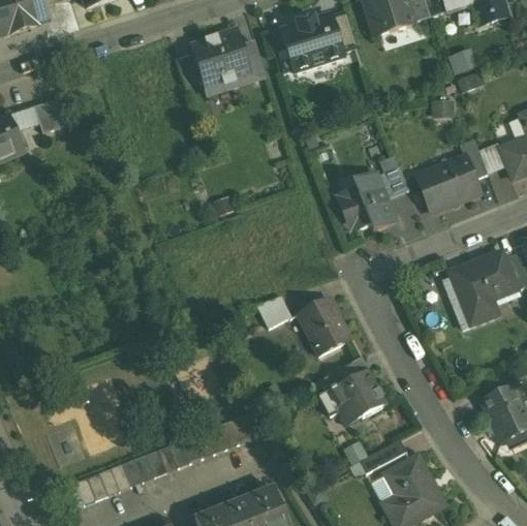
[(0,0),(0,33),(1,37),(12,33),(12,36),(38,29),(37,26),(49,22),(44,10),(40,0),(0,0)]
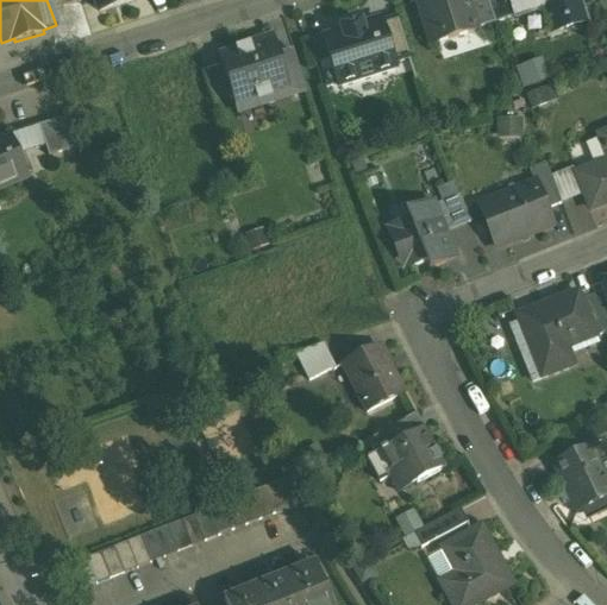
[(47,0),(51,12),(83,1),(83,0),(47,0)]
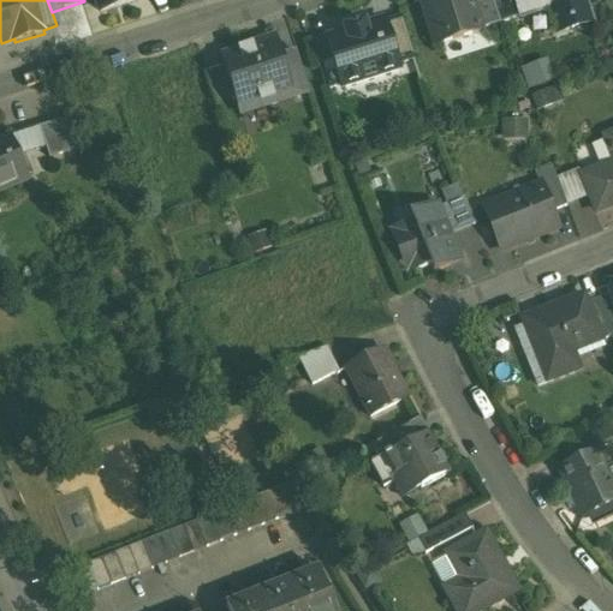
[(97,0),(102,11),(135,0),(97,0)]
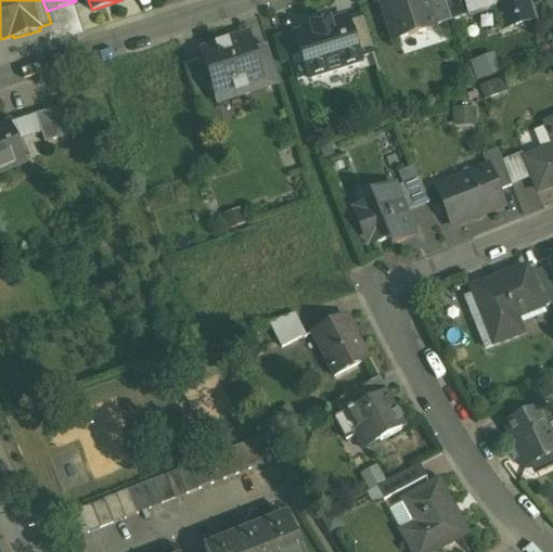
[(389,0),(383,2),(395,39),(436,26),(436,25),(427,0),(389,0)]
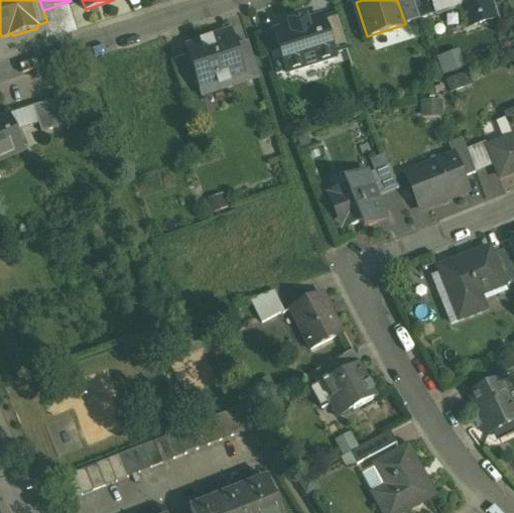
[(397,0),(405,23),(421,18),(414,0),(397,0)]
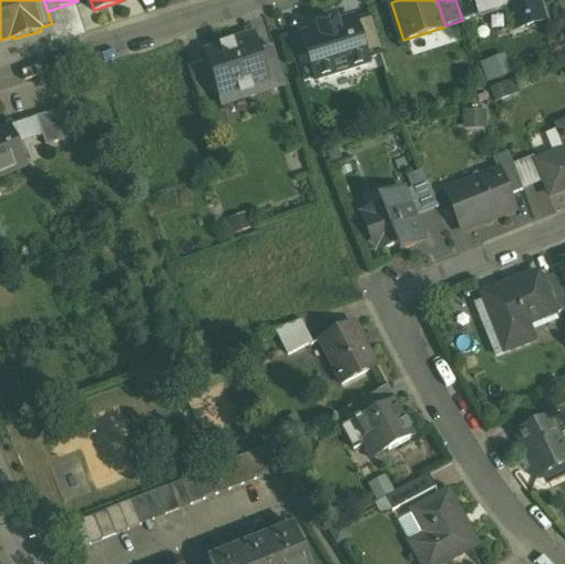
[(455,0),(463,20),(482,13),(476,0),(455,0)]
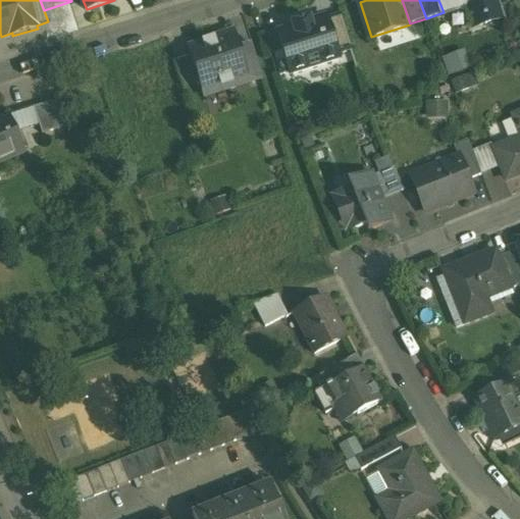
[(438,0),(444,12),(468,4),(471,15),(483,12),(486,21),(503,16),(498,0),(438,0)]
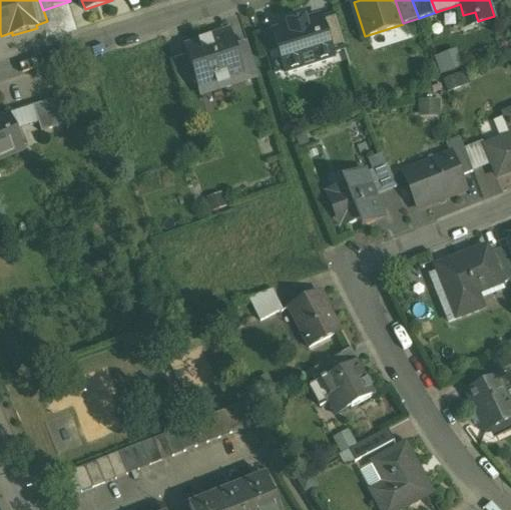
[(336,13),(322,18),(333,52),(347,48),(336,13)]
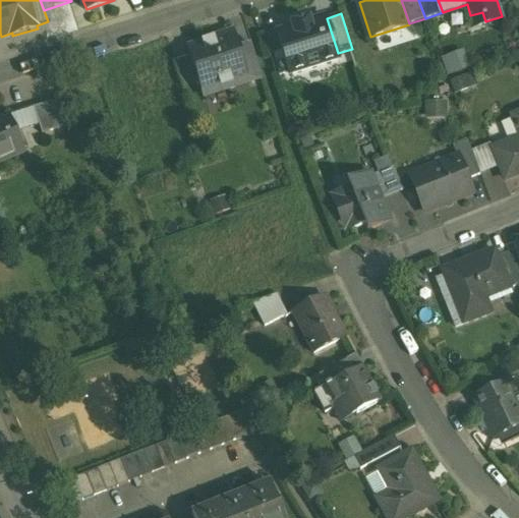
[(326,15),(278,31),(283,47),(291,70),(291,72),(340,57),(338,53),(327,18),(326,15)]
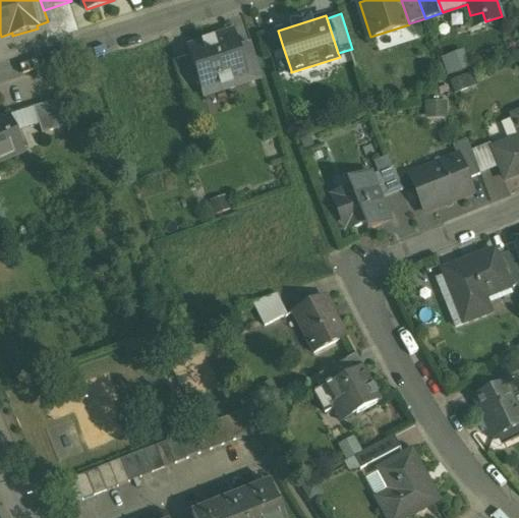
[(236,33),(189,47),(204,92),(250,77),(249,76),(240,46),(236,33)]
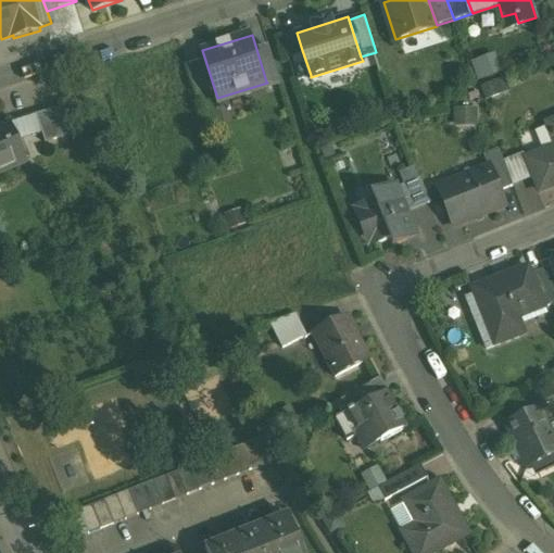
[(268,46),(256,49),(266,82),(279,77),(268,46)]
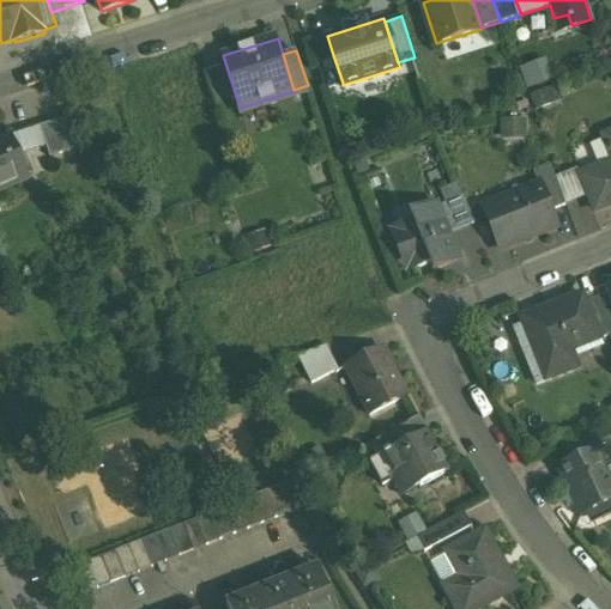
[(333,55),(320,59),(328,86),(343,83),(333,55)]
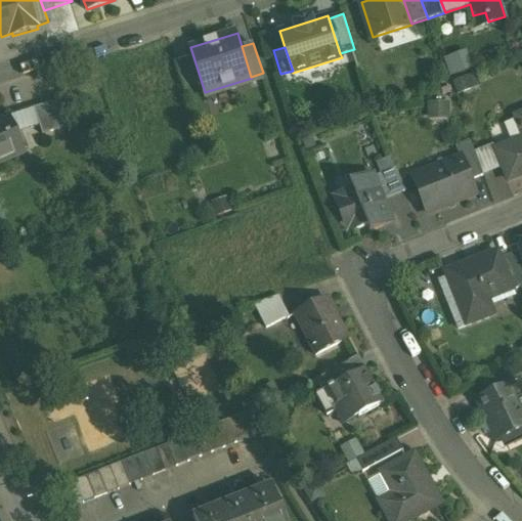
[(443,54),(448,72),(470,66),(465,48),(443,54)]
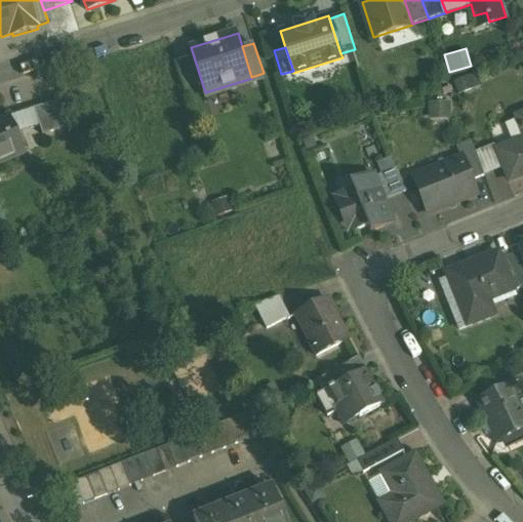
[(475,71),(453,79),(457,90),(479,82),(475,71)]
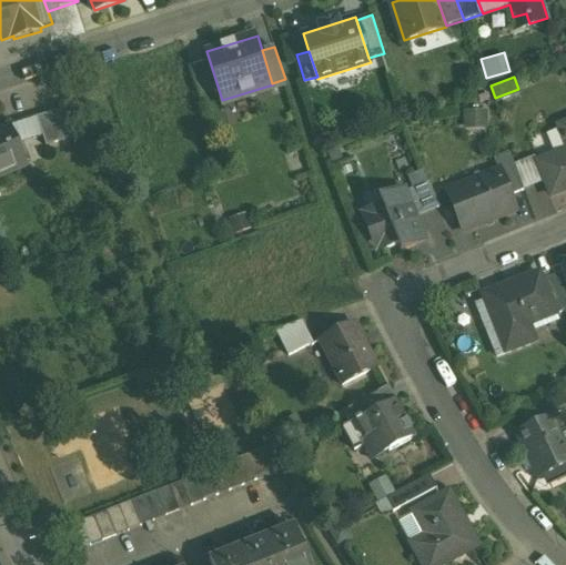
[(486,125),(486,107),(463,108),(463,125),(486,125)]
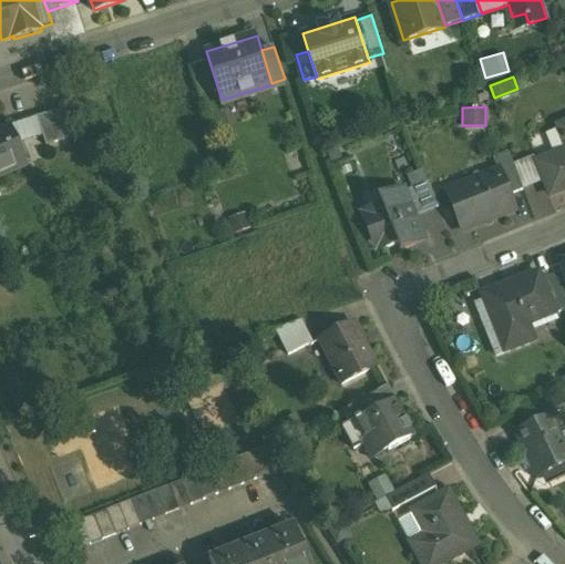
[(68,108),(39,116),(48,144),(76,135),(68,108)]
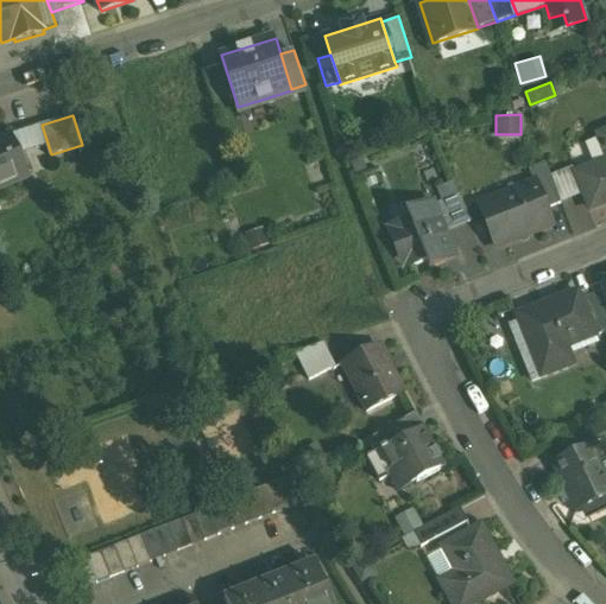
[(605,131),(600,133),(605,145),(603,146),(605,150),(605,159),(576,171),(585,192),(591,205),(592,205),(605,199),(605,131)]
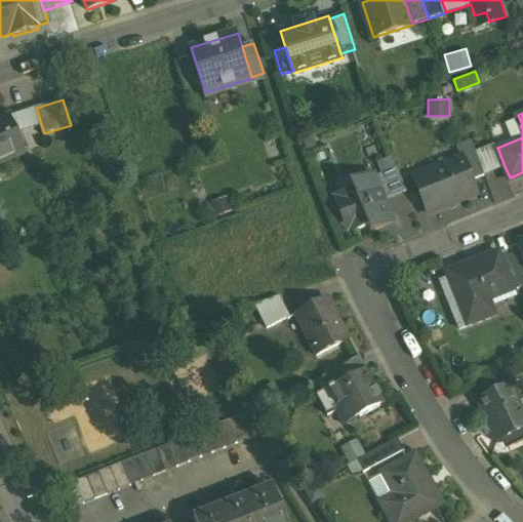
[(11,116),(0,120),(0,163),(27,151),(11,116)]
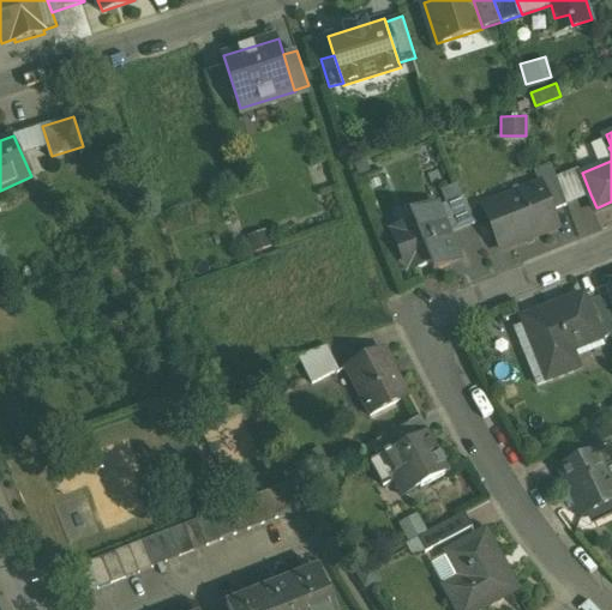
[(557,174),(552,163),(535,169),(541,183),(552,210),(568,204),(557,174)]
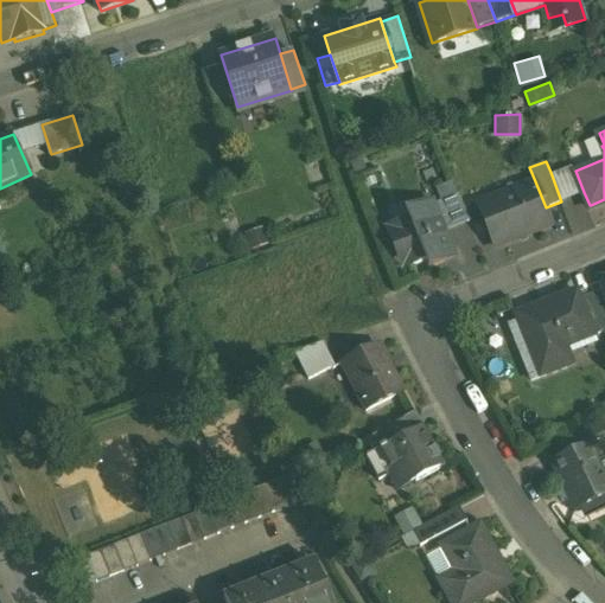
[(572,164),(551,172),(561,201),(584,192),(575,171),(572,164)]
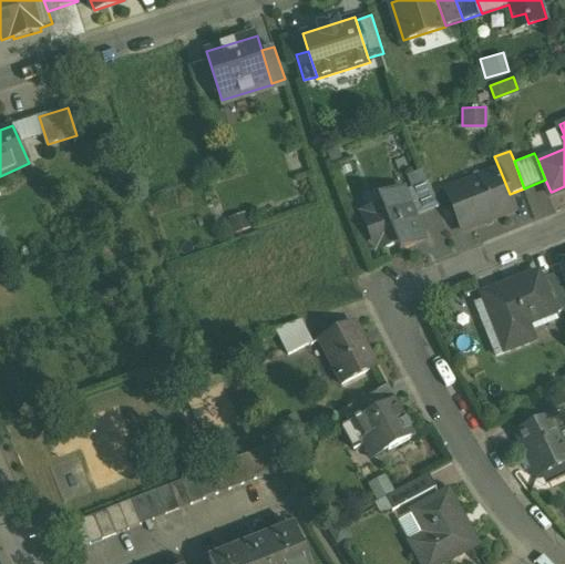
[(500,170),(449,190),(464,229),(515,208),(510,194),(500,170)]
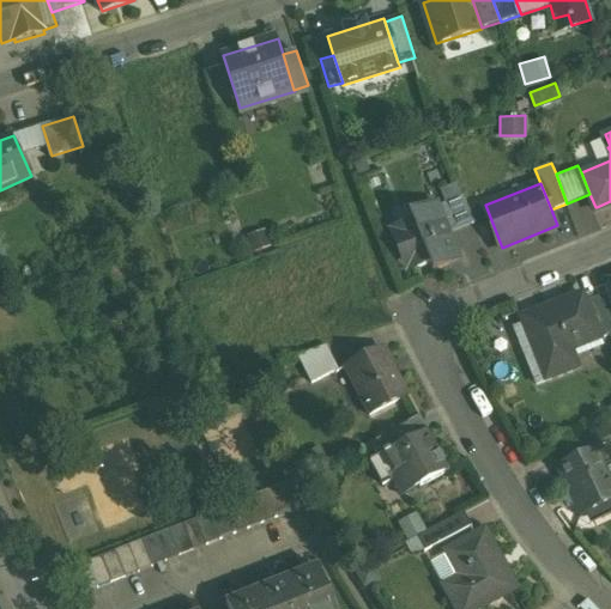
[(465,195),(439,206),(449,232),(476,221),(465,195)]
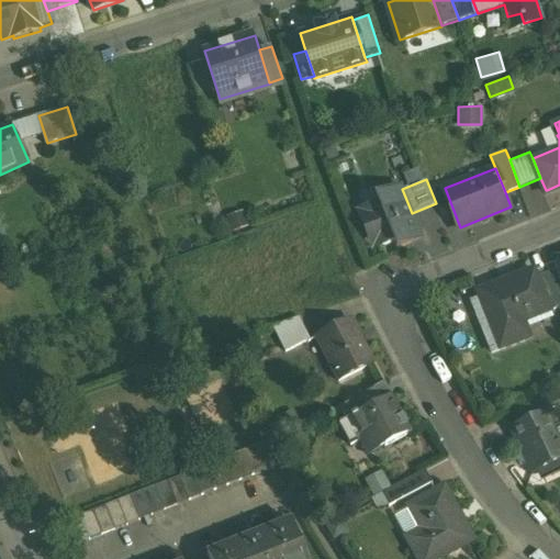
[(401,187),(379,196),(381,202),(367,208),(370,217),(367,219),(365,219),(366,223),(366,226),(367,230),(369,234),(372,237),(373,236),(378,235),(381,244),(395,238),(399,245),(413,238),(410,233),(417,227),(412,213),(402,189),(401,187)]
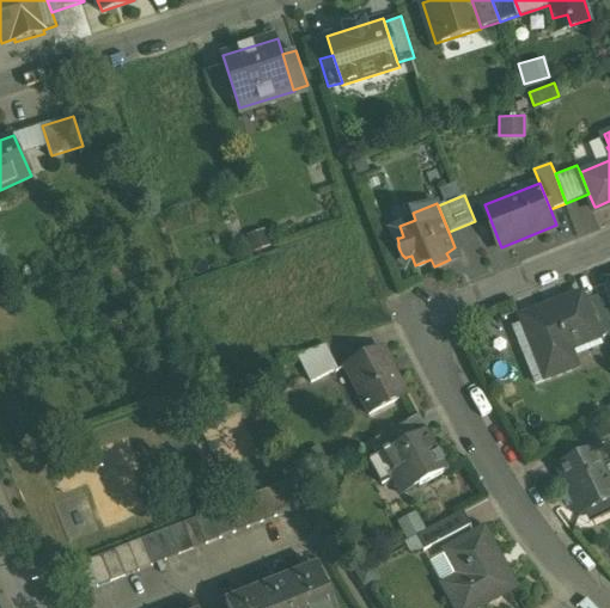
[(583,292),(548,306),(549,311),(523,321),(538,361),(546,358),(553,375),(579,364),(572,348),(601,336),(586,300),(583,292)]
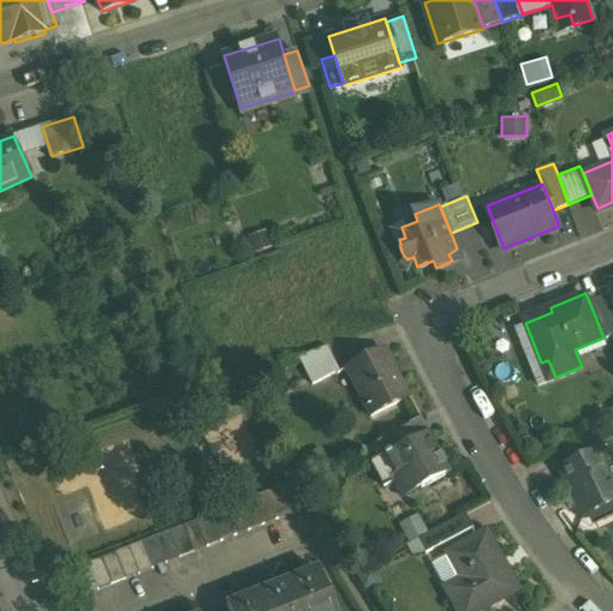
[(612,322),(602,297),(589,301),(603,337),(612,334),(612,322)]
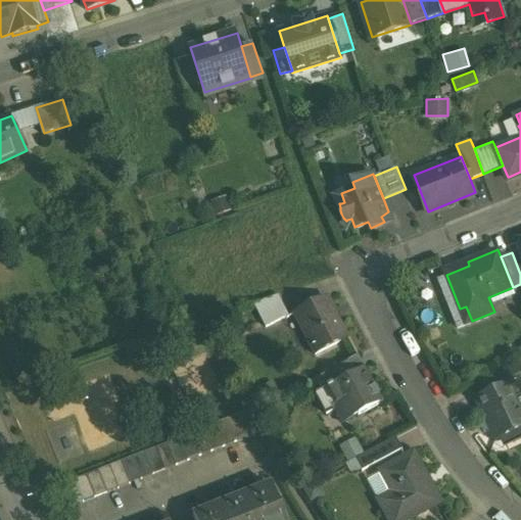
[(279,294),(255,302),(267,326),(289,315),(279,294)]
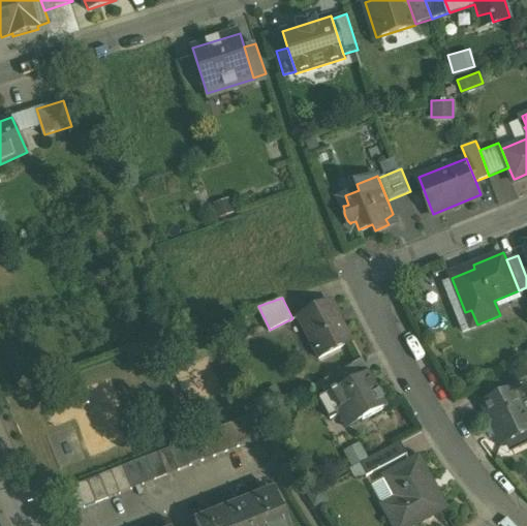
[(352,341),(332,299),(299,315),(320,358),(352,341)]
